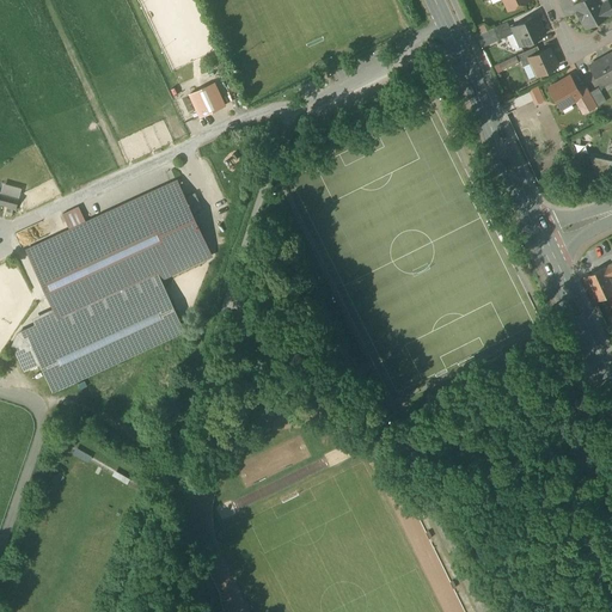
[(503,0),(509,10),(530,1),(528,0),(503,0)]
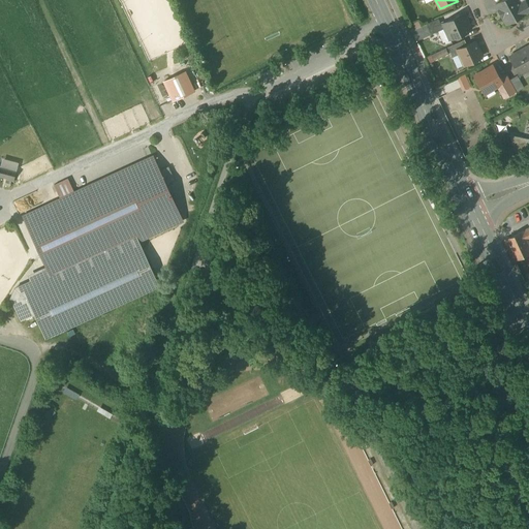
[(503,0),(496,5),(506,24),(528,11),(528,8),(525,1),(520,4),(517,0),(503,0)]
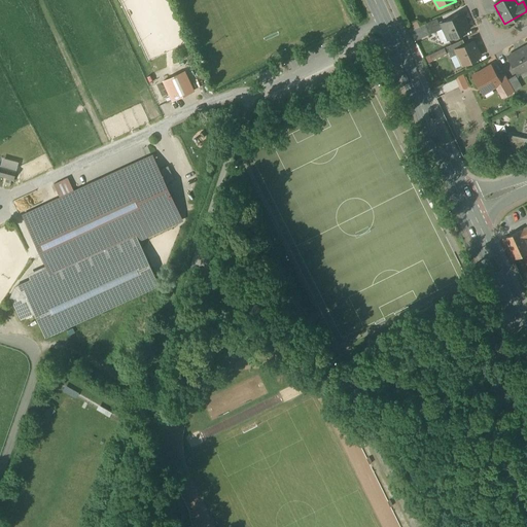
[(462,14),(442,24),(444,28),(436,31),(442,42),(469,30),(462,14)]
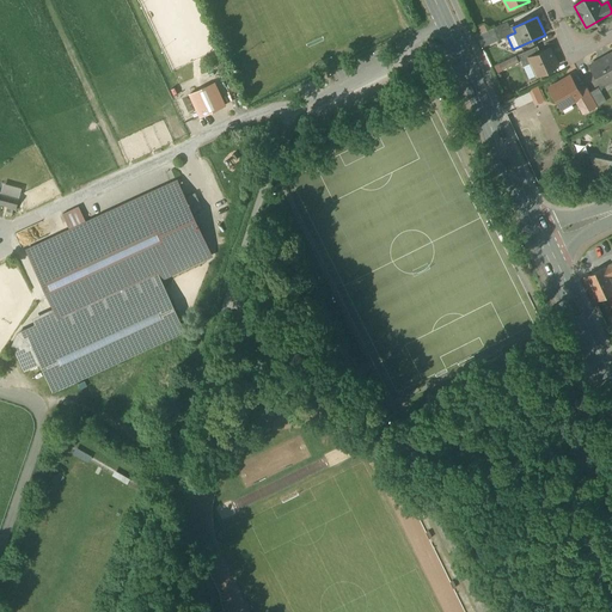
[(507,22),(494,29),(499,41),(507,36),(515,32),(513,28),(510,29),(507,22)]
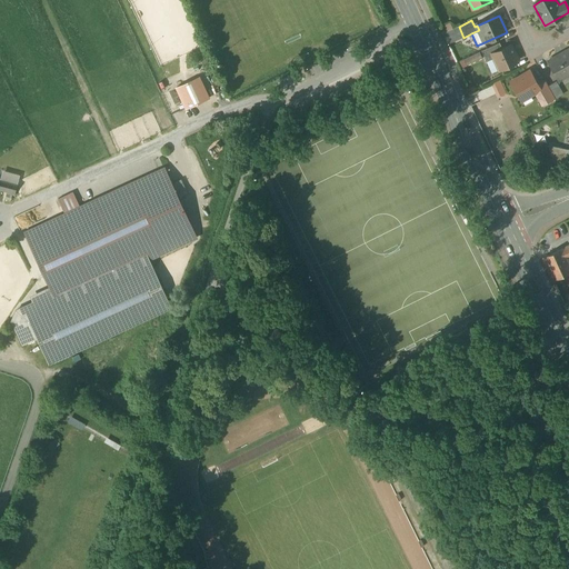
[(459,27),(443,33),(448,45),(463,38),(459,27)]
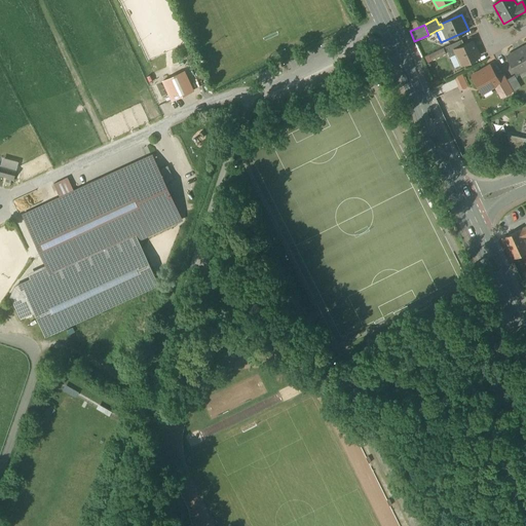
[(462,40),(445,47),(450,58),(456,54),(455,49),(464,45),(462,40)]
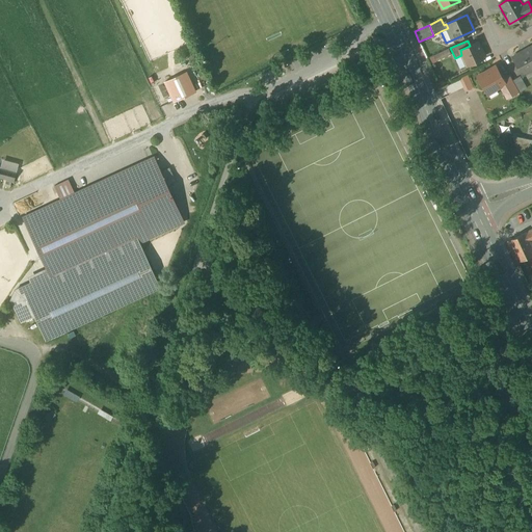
[(470,46),(460,50),(461,55),(463,58),(466,57),(469,64),(473,62),(474,63),(479,61),(479,59),(484,57),(485,56),(482,48),(480,48),(478,42),(470,46)]
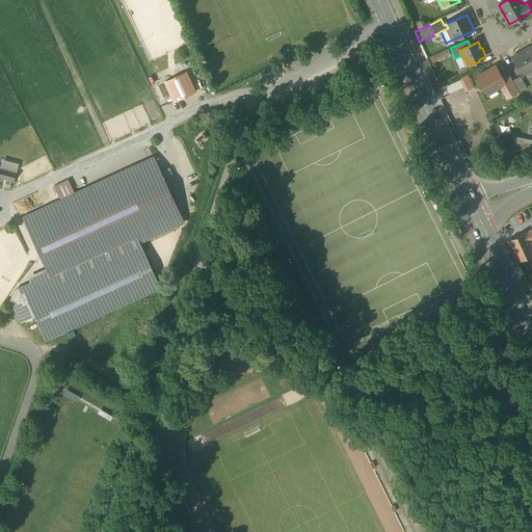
[(531,47),(523,52),(512,57),(513,58),(522,75),(523,76),(531,70),(531,69),(531,68),(531,65),(531,47)]
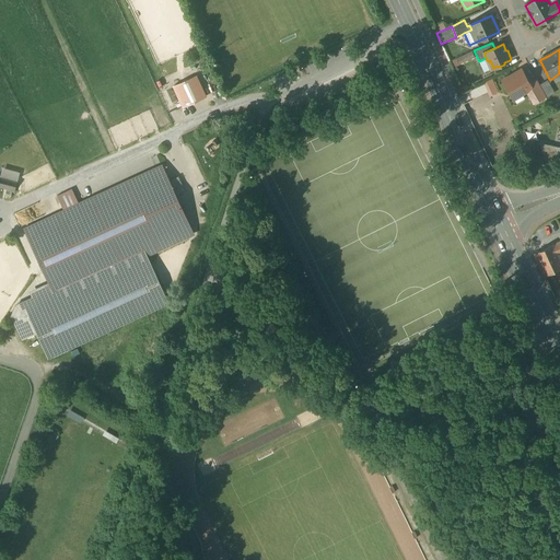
[(473,51),(451,60),(454,68),(476,58),(473,51)]
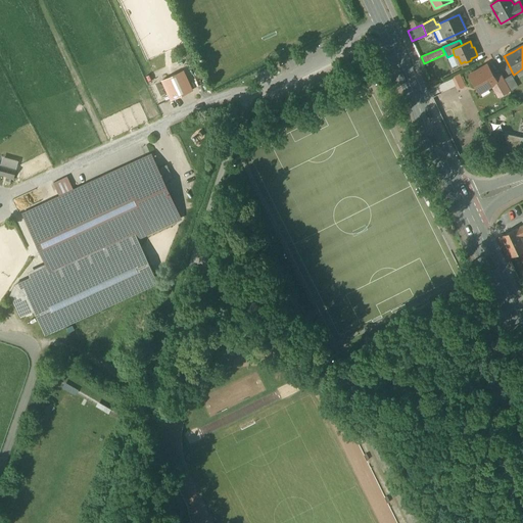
[(487,65),(469,76),(479,93),(491,86),(497,82),(495,79),(487,65)]
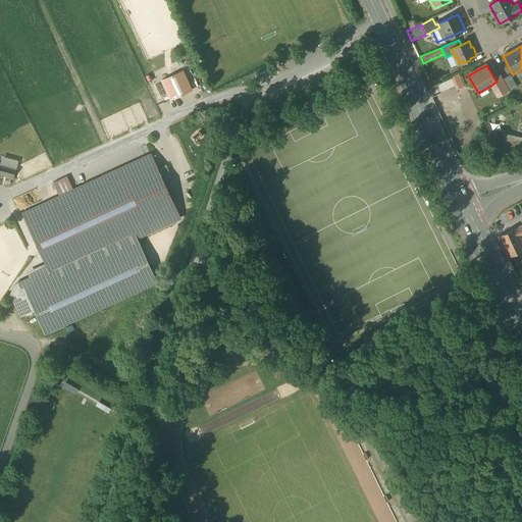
[(183,70),(160,81),(169,100),(192,90),(183,70)]
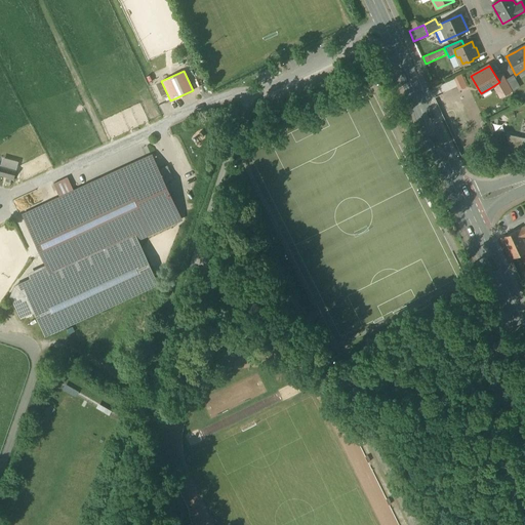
[(461,74),(455,76),(461,89),(468,86),(461,74)]
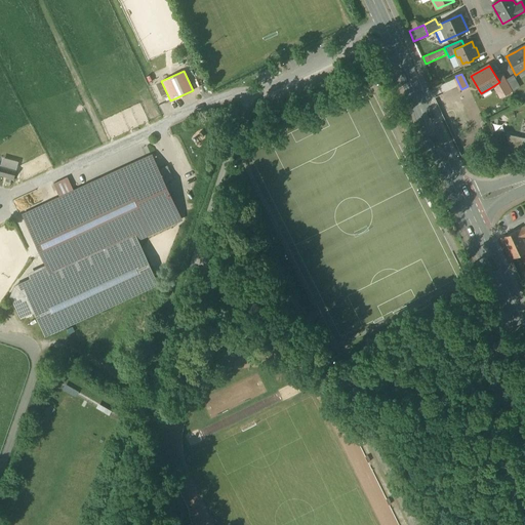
[(503,75),(497,79),(499,82),(493,86),(499,98),(513,91),(503,75)]
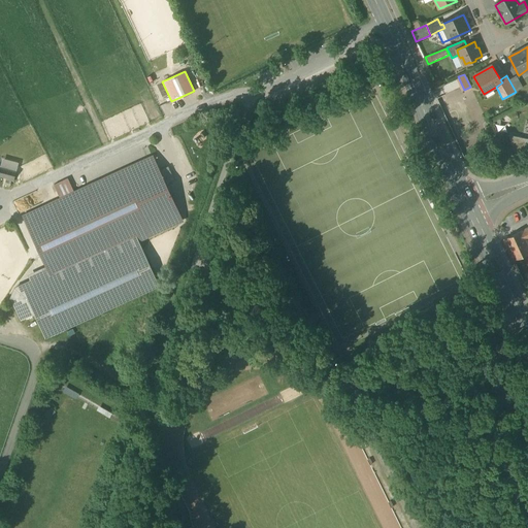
[(437,96),(448,120),(467,110),(455,81),(452,84),(455,89),(437,96)]
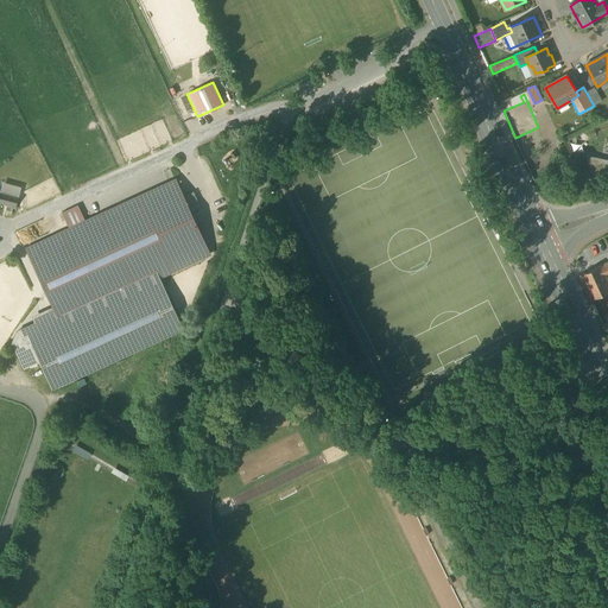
[(607,164),(607,163),(593,168),(595,175),(607,171),(607,164)]
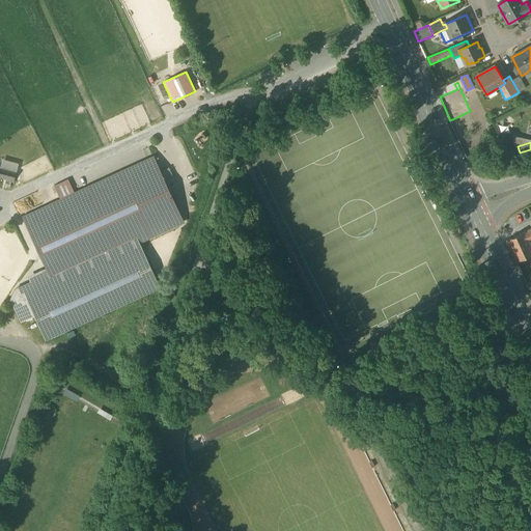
[(183,222),(152,155),(76,190),(70,176),(52,185),(58,198),(21,215),(46,270),(27,278),(30,285),(16,291),(12,302),(22,322),(35,314),(46,337),(158,287),(138,242),(183,222)]
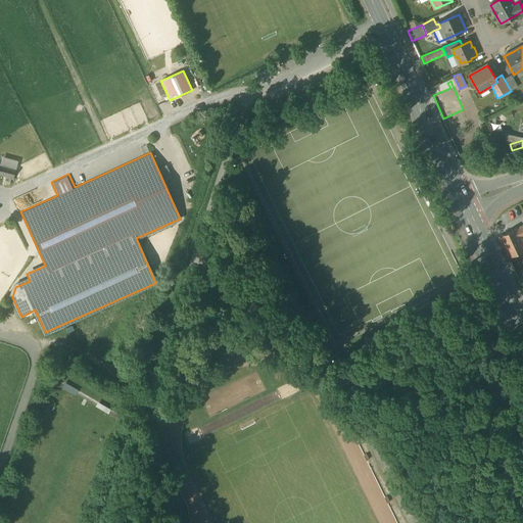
[(0,175),(13,179),(18,160),(2,156),(0,162),(0,175)]
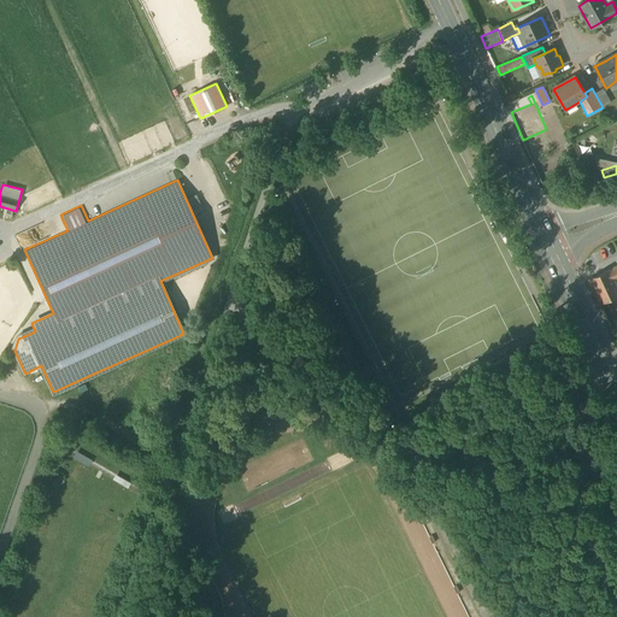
[(610,270),(589,280),(600,304),(616,294),(616,286),(615,280),(616,277),(616,266),(610,270)]
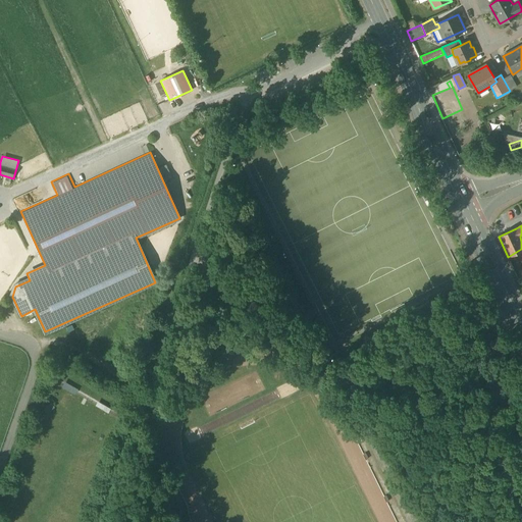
[(70,385),(67,389),(74,394),(77,389),(70,385)]
